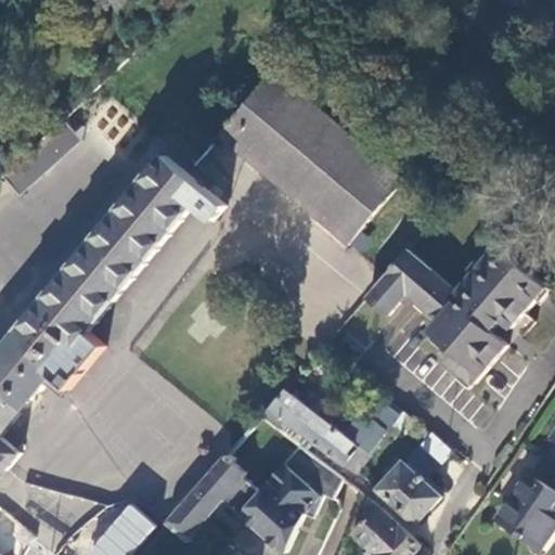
[(3,176),(21,194),(79,140),(62,120),(3,176)]
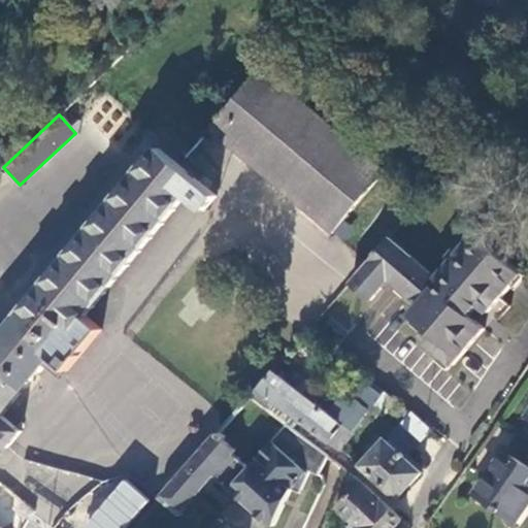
[(18,319),(58,352),(187,198),(205,213),(218,198),(160,150),(18,319)]
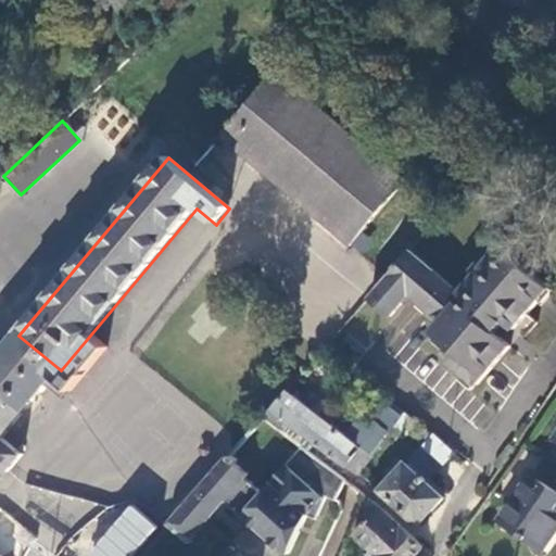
[(457,294),(409,252),(409,253),(368,299),(390,317),(403,303),(404,303),(409,298),(427,313),(426,314),(442,328),(434,336),(455,354),(447,362),(474,384),(508,345),(494,332),(504,323),(522,340),(536,325),(525,315),(547,289),(500,245),(457,294)]
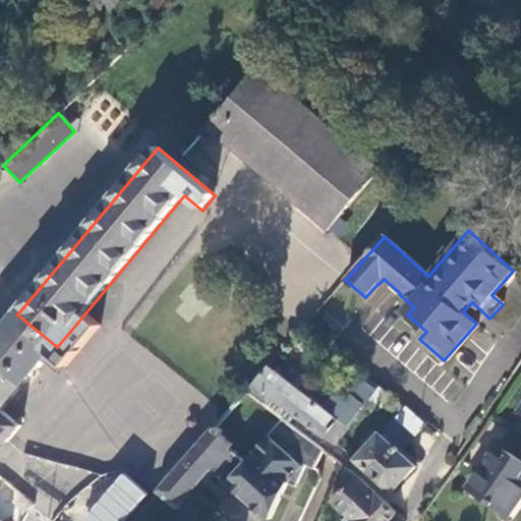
[(0,335),(0,414),(7,406),(57,347),(17,314),(0,335)]
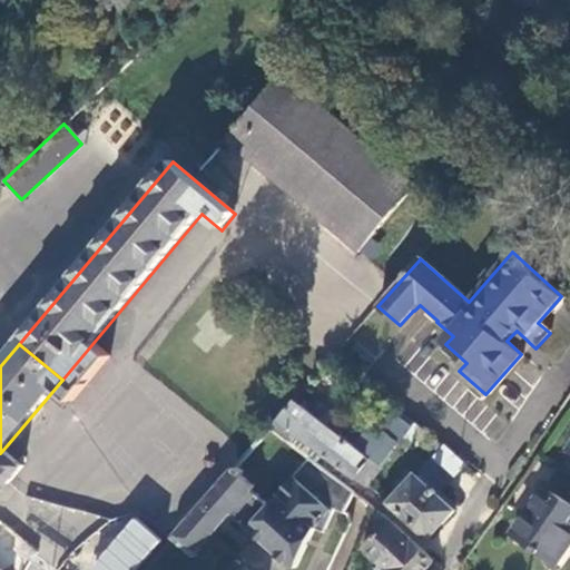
[(365,433),(354,448),(337,435),(312,416),(293,402),(269,428),(286,440),(293,432),(324,454),(367,487),(384,467),(382,465),(415,423),(402,412),(379,442),(365,433)]
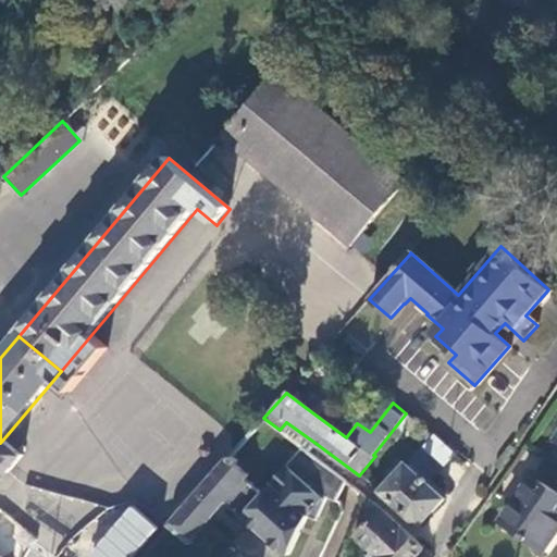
[(338,413),(314,395),(305,407),(330,425),(338,413)]
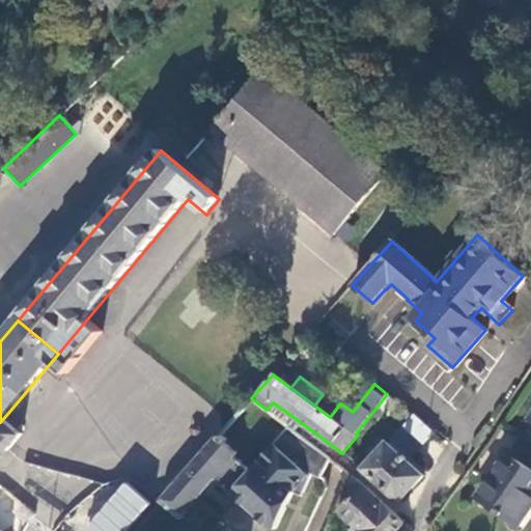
[(302,423),(273,402),(267,410),(287,425),(296,431),(302,423)]
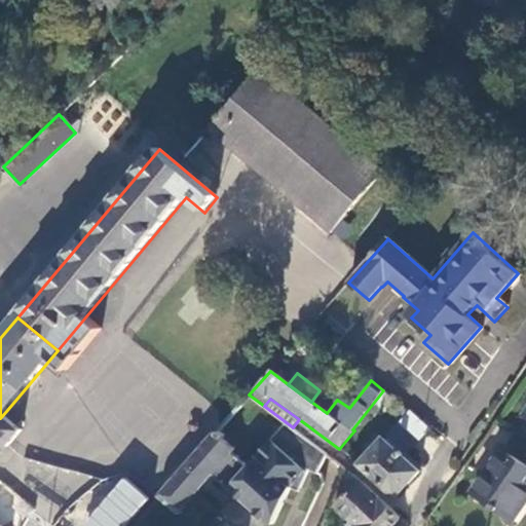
[(0,439),(8,447),(26,426),(7,410),(0,418),(0,439)]
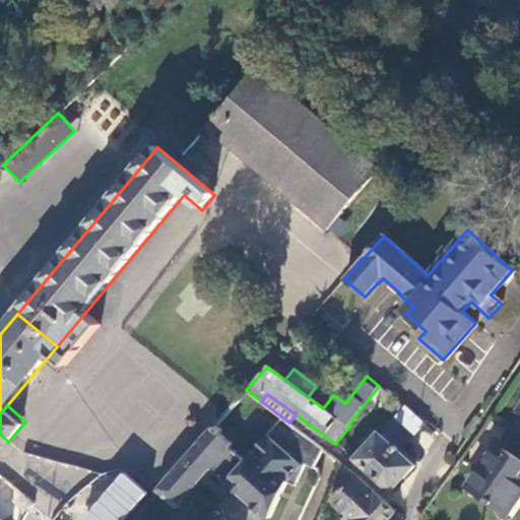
[(399,452),(424,425),(405,408),(393,420),(392,419),(355,459),(391,492),(414,466),(399,452)]
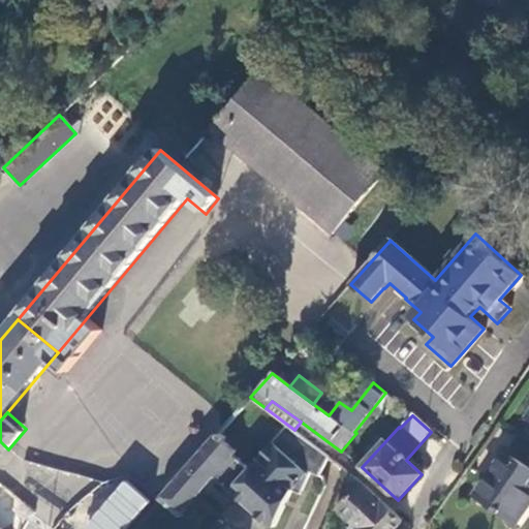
[(294,430),(286,424),(254,460),(256,462),(249,469),(232,456),(216,474),(272,527),(276,526),(291,490),(300,494),(310,473),(318,476),(330,457),(294,430)]
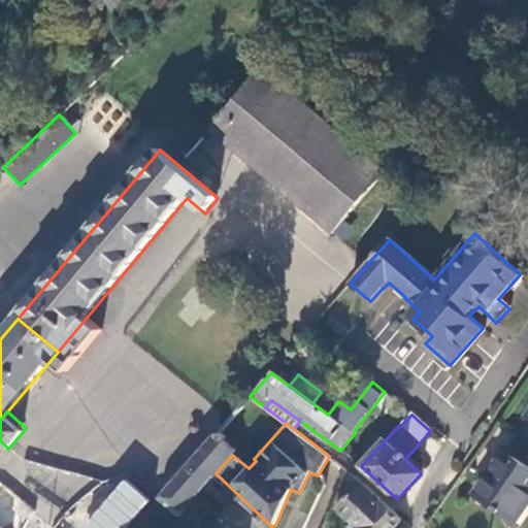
[(225,437),(219,431),(217,433),(223,439),(225,437)]
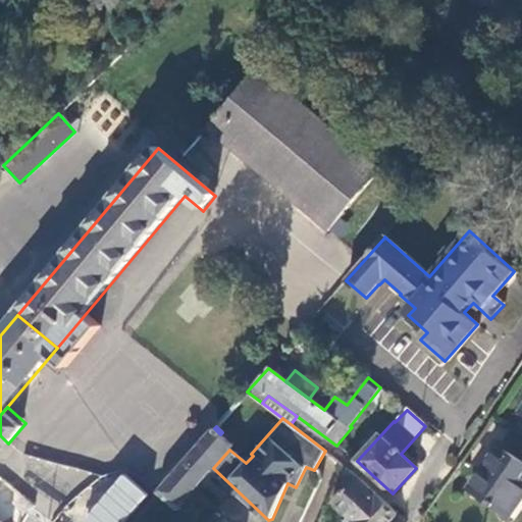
[(220,434),(214,428),(159,489),(179,507),(213,468),(229,450),(232,446),(220,434)]
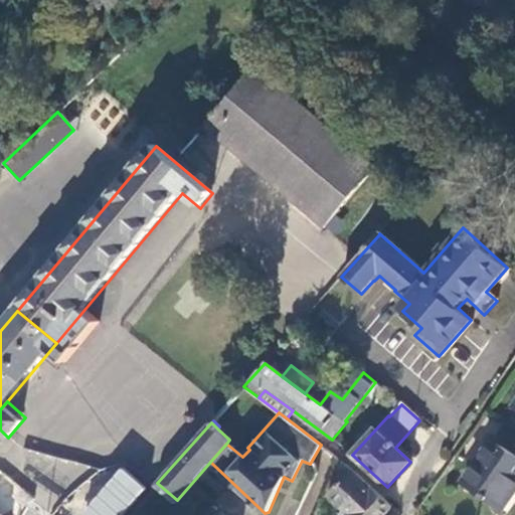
[(464,480),(504,506),(514,489),(514,451),(492,436),(464,480)]
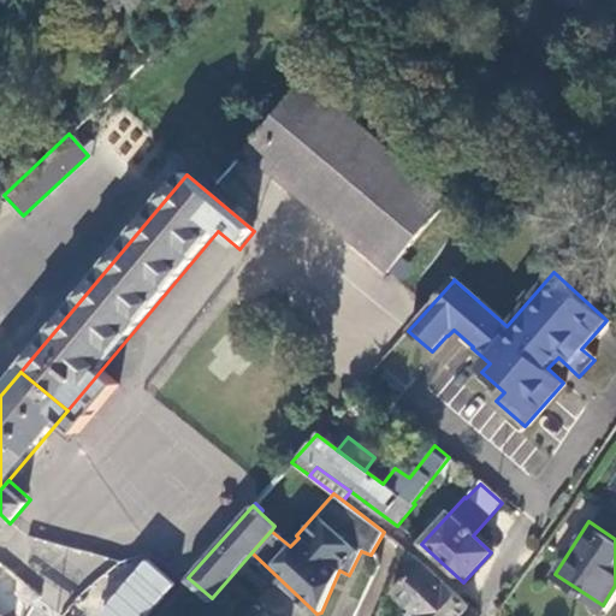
[(461,615),(471,606),(409,551),(401,567),(412,576),(396,594),(418,615),(461,615)]
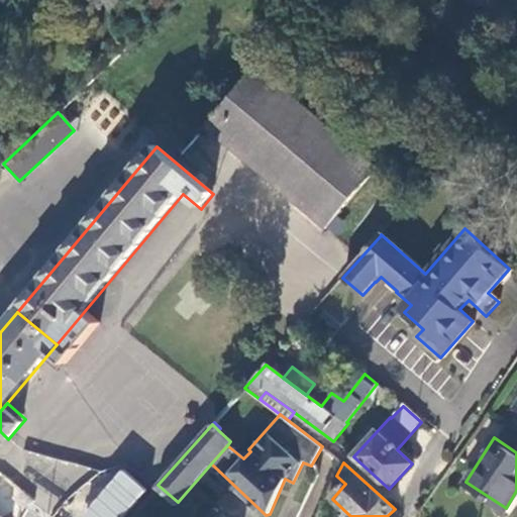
[(124,472),(73,516),(120,516),(149,492),(137,479),(133,483),(124,472)]
